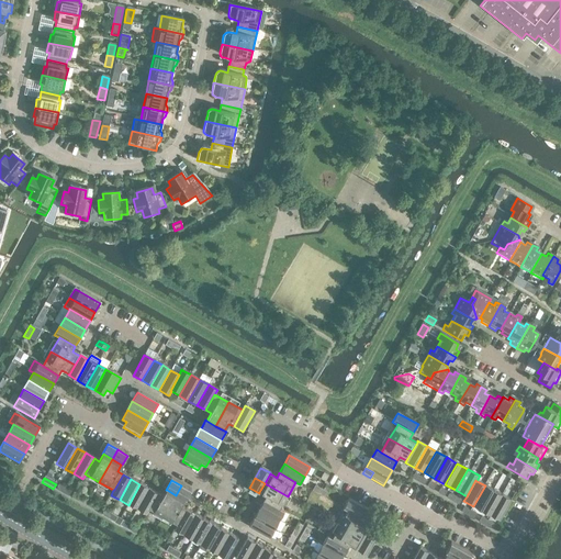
[(279,511),(280,510),(288,496),(265,483),(259,492),(266,496),(264,501),(279,511)]
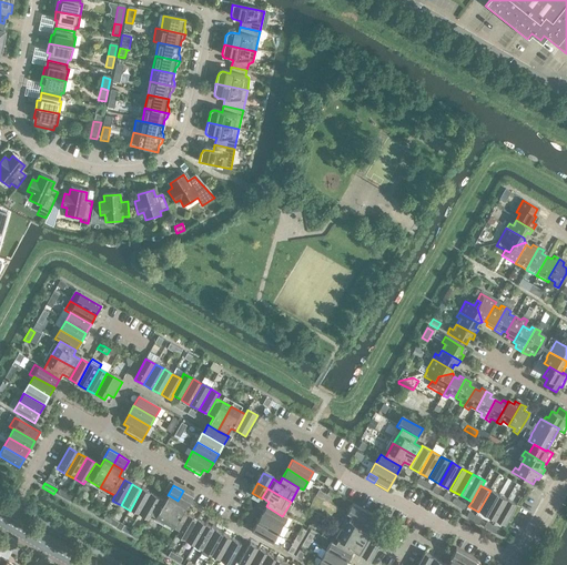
[(141,490),(130,511),(139,515),(150,494),(141,490)]
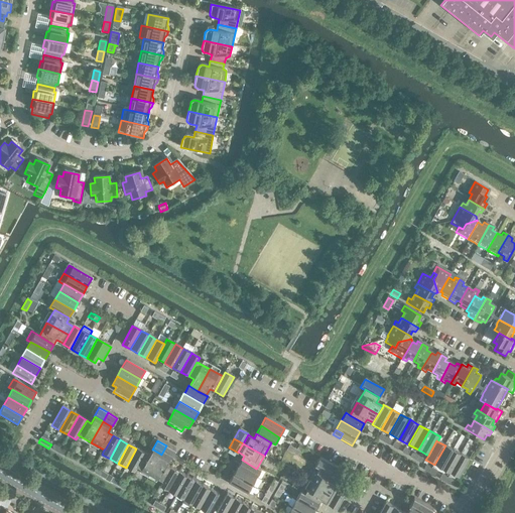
[(166,445),(161,455),(169,460),(170,460),(175,452),(166,445)]
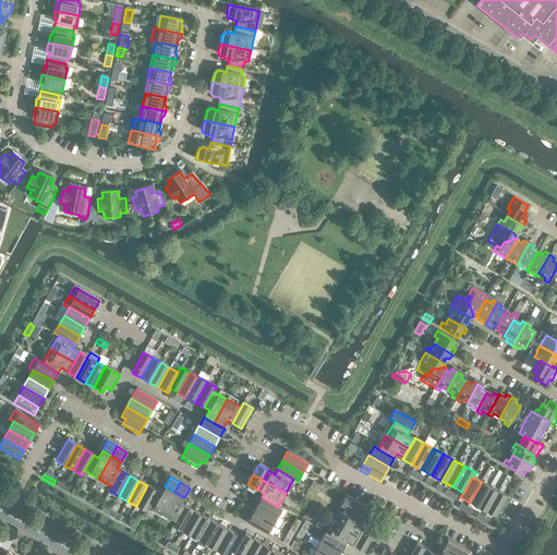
[(477,507),(489,486),(482,482),(470,503),(477,507)]
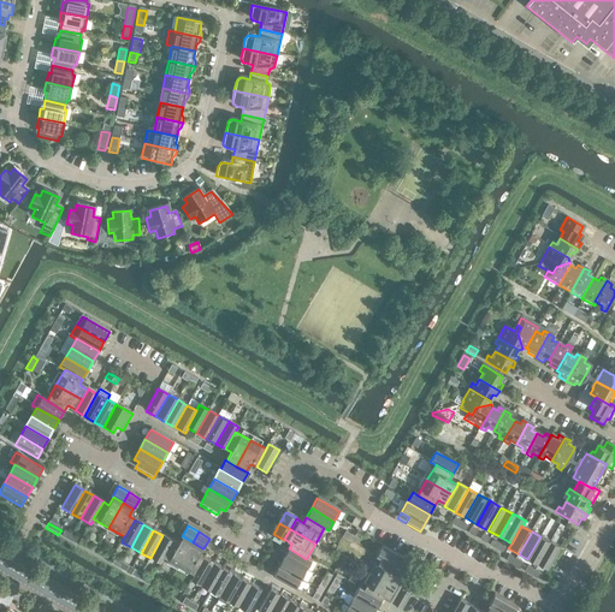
[(172,541),(163,535),(151,558),(160,564),(164,559),(163,559),(172,541)]
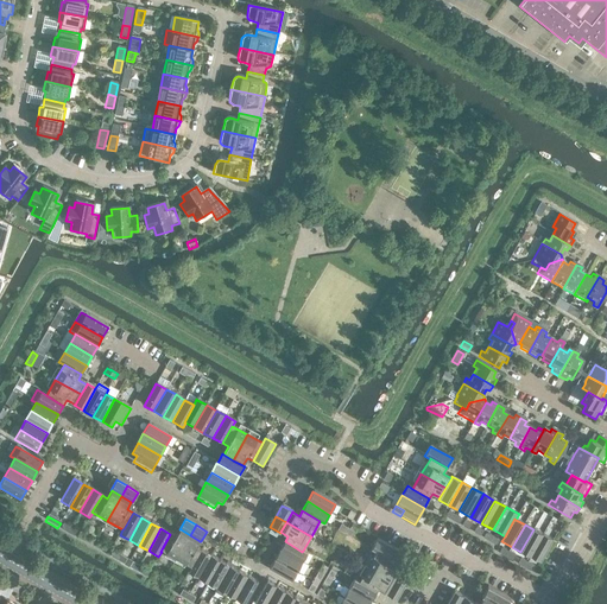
[(176,538),(170,534),(160,552),(162,552),(176,560),(190,535),(181,529),(176,538)]
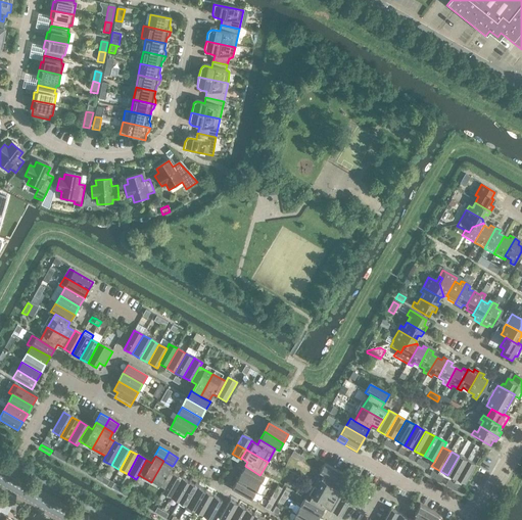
[(456,480),(467,461),(459,456),(447,475),(456,480)]
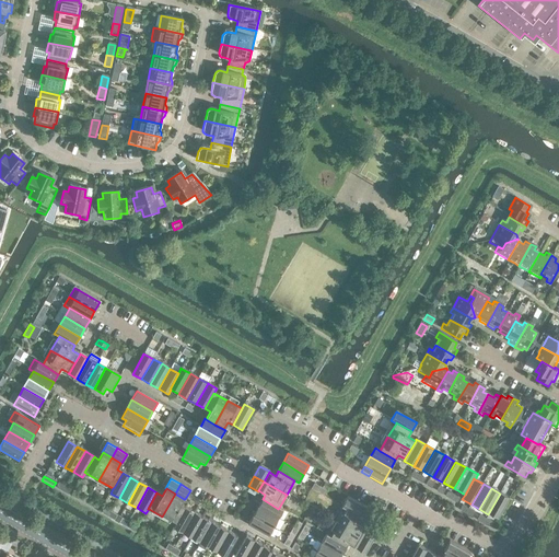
[(162,517),(176,524),(185,509),(179,506),(184,499),(175,494),(162,517)]
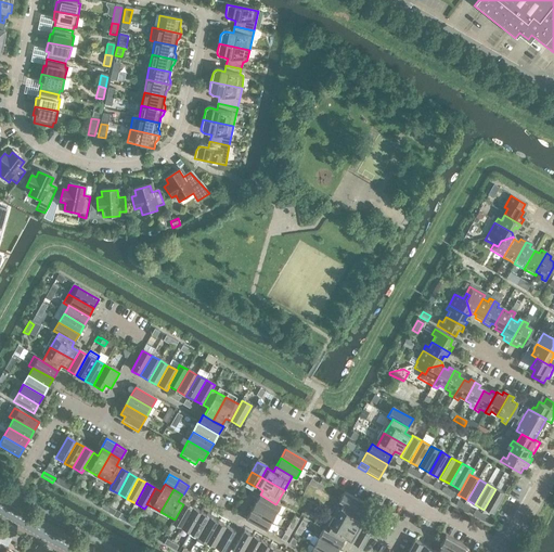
[(495,489),(484,510),(493,514),(504,493),(495,489)]
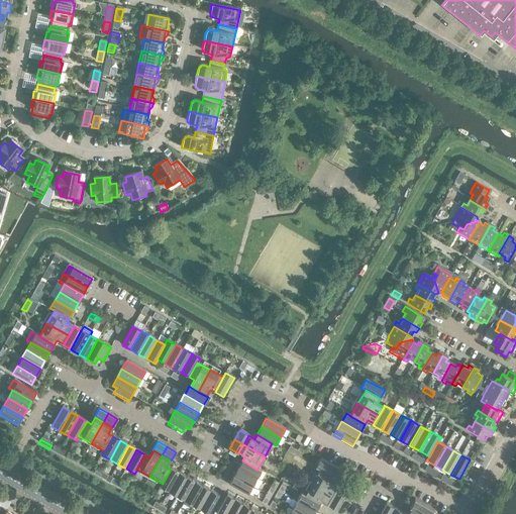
[(320,471),(334,480),(339,471),(320,459),(315,469),(319,472),(320,471)]
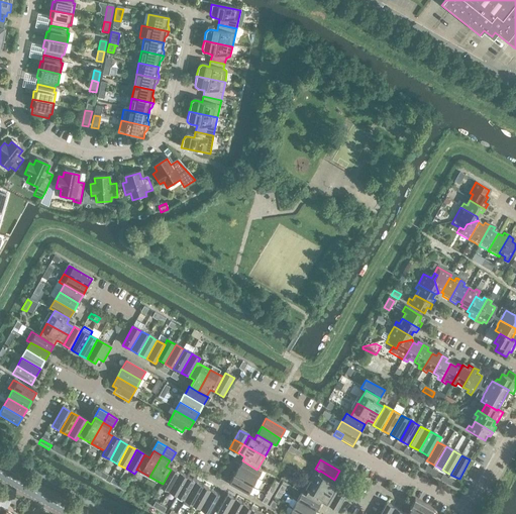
[(237,469),(256,480),(262,472),(258,469),(256,470),(242,460),(237,469)]
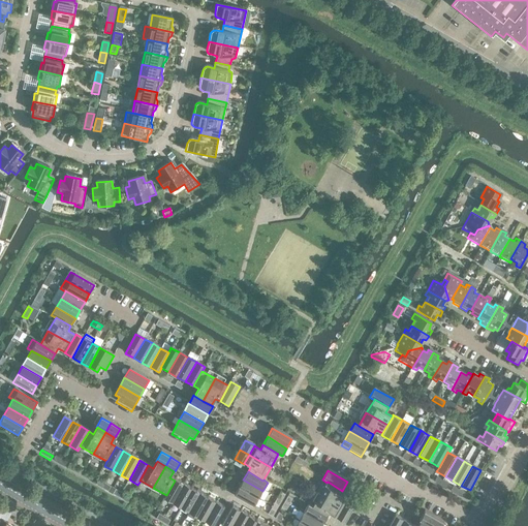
[(239,488),(257,499),(262,491),(243,480),(239,488)]
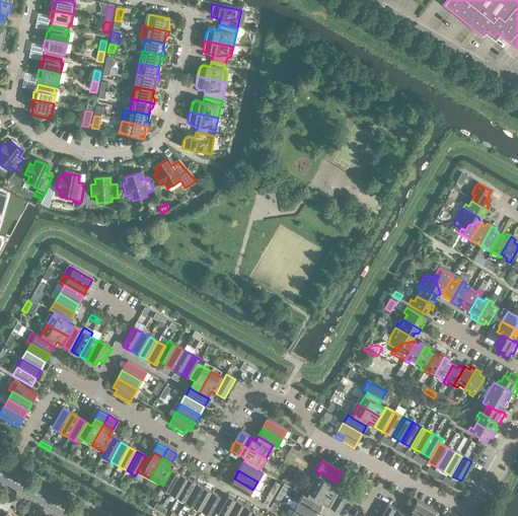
[(171,471),(163,486),(160,490),(168,495),(179,475),(171,471)]
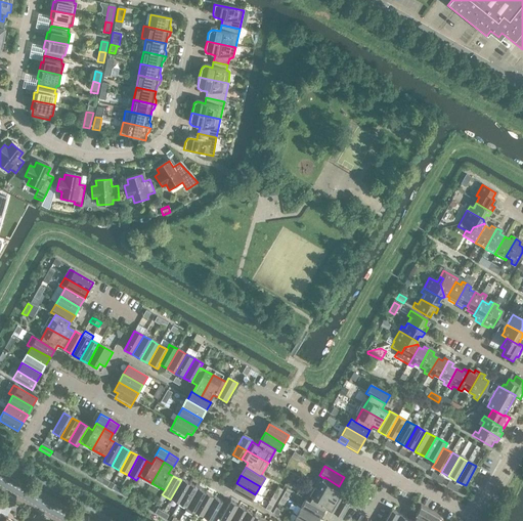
[(338,503),(343,493),(337,489),(339,486),(324,477),(323,478),(316,490),(335,501),(338,503)]
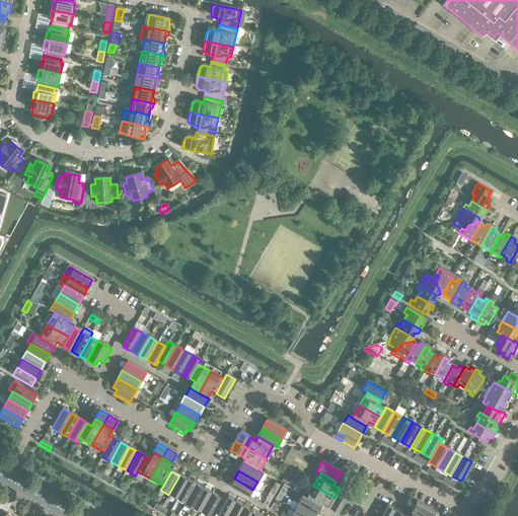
[(168,495),(176,499),(188,481),(179,475),(168,495)]
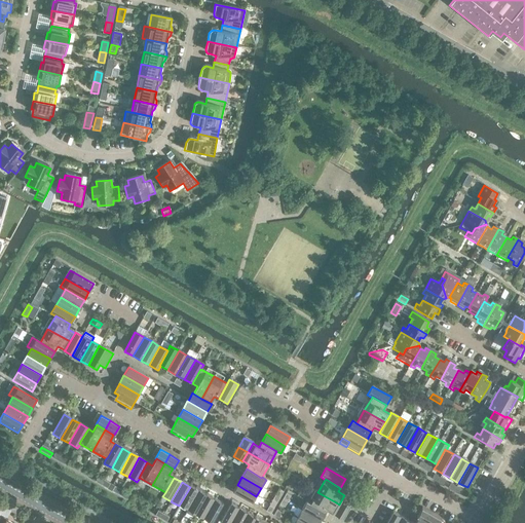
[(232,493),(252,505),(256,496),(237,485),(232,493)]
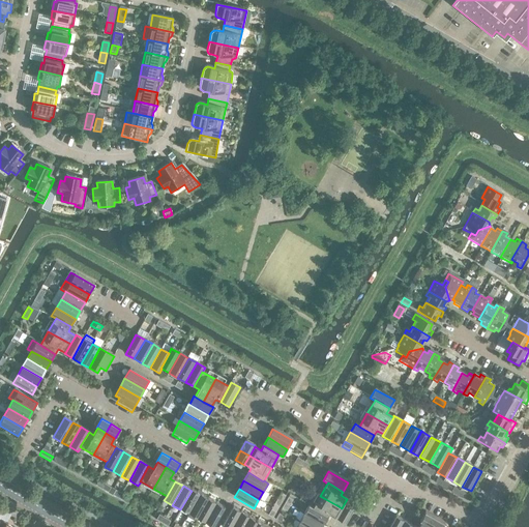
[(180,509),(188,515),(199,495),(192,491),(180,509)]
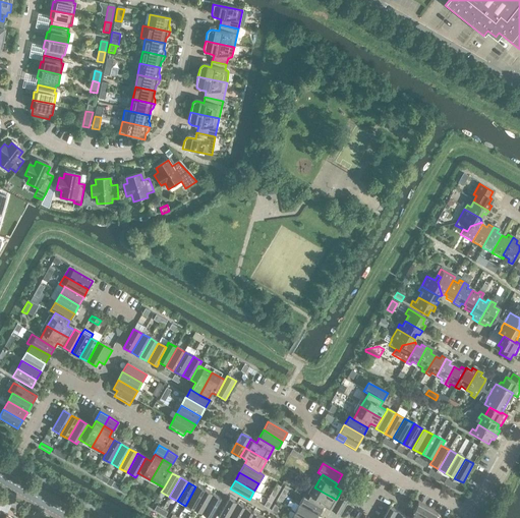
[(204,492),(195,486),(185,506),(183,509),(191,514),(193,510),(204,492)]
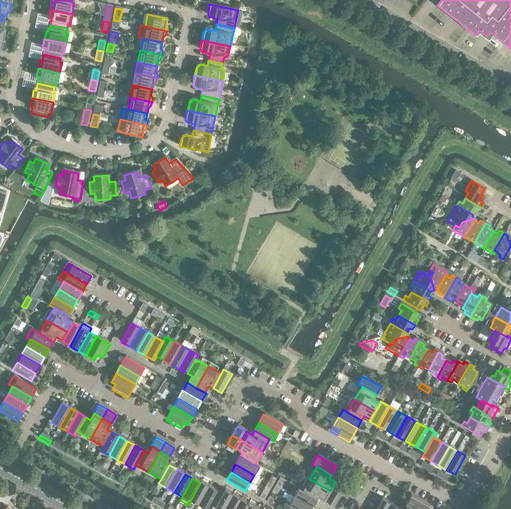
[(325,500),(330,491),(327,489),(309,479),(302,492),(301,493),(316,501),(319,496),(325,500)]
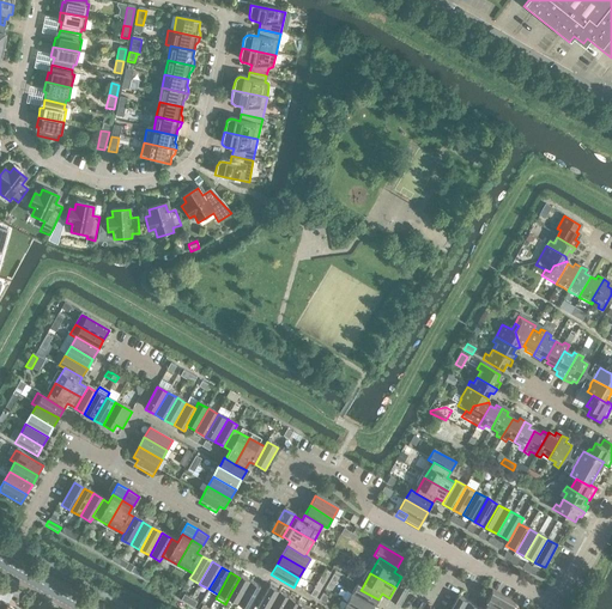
[(403,576),(401,577),(395,588),(406,594),(412,582),(403,576)]
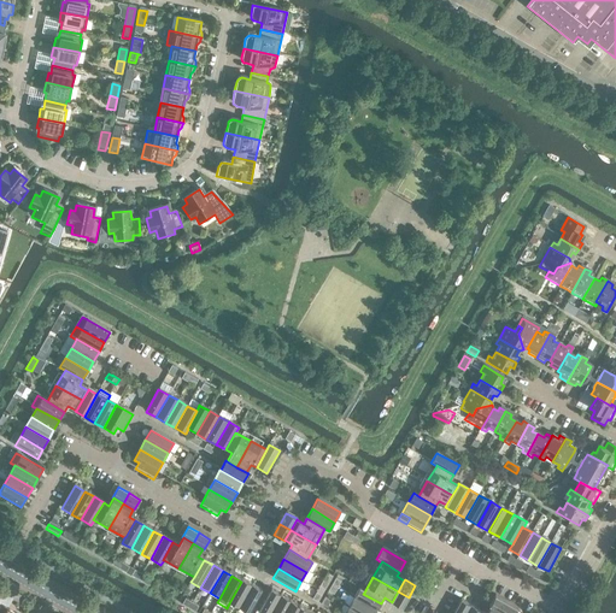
[(229,603),(239,609),(251,587),(241,582),(229,603)]
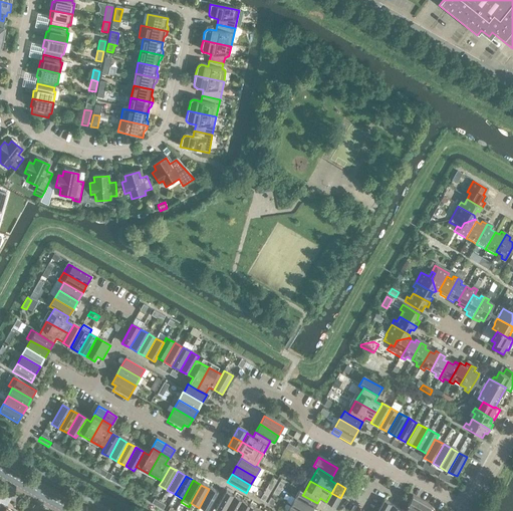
[(209,489),(199,508),(202,510),(209,510),(218,494),(209,489)]
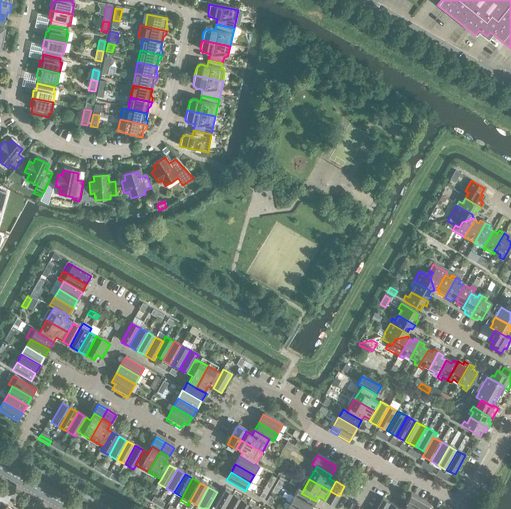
[(224,508),(233,495),(225,490),(215,508),(224,508)]
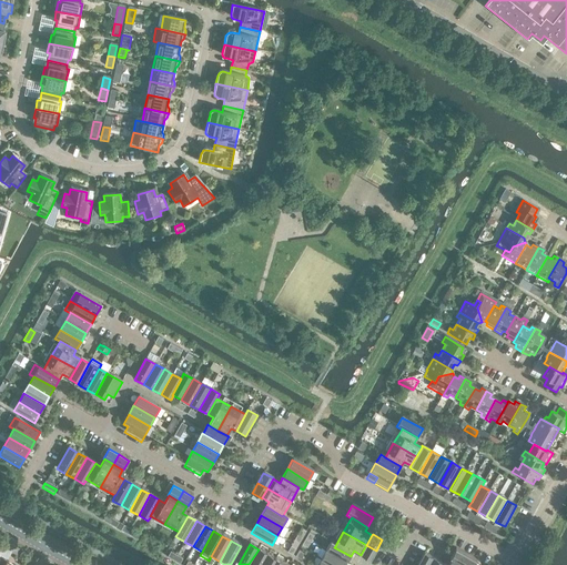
[(334,547),(335,546),(331,544),(325,553),(346,564),(351,556),(334,547)]
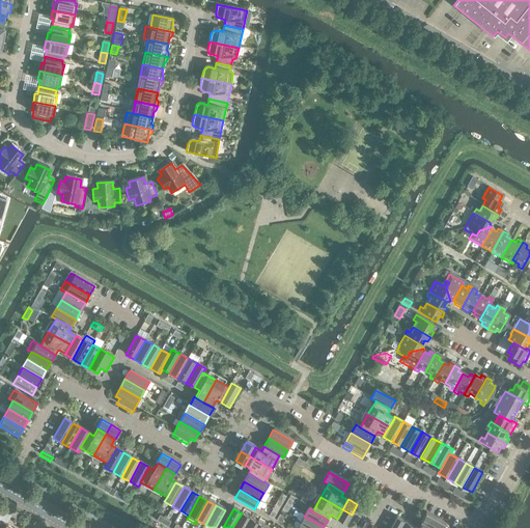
[(352,515),(342,509),(337,519),(345,524),(352,515)]
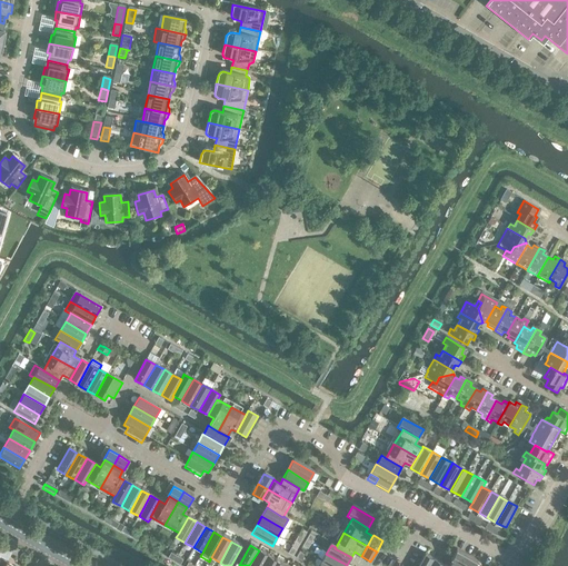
[(261,565),(268,555),(259,550),(249,565),(261,565)]
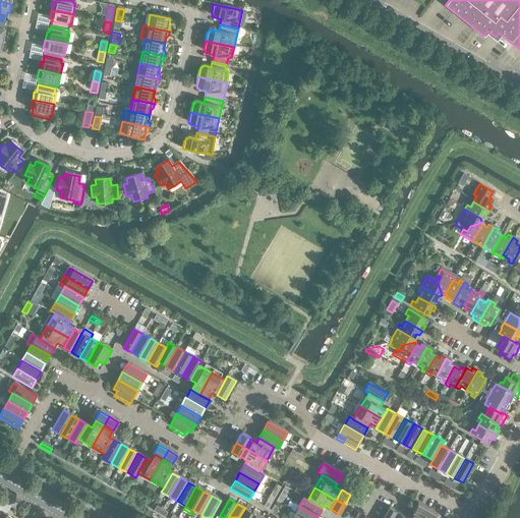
[(414,513),(420,517),(423,517),(427,509),(418,504),(413,513),(414,513)]
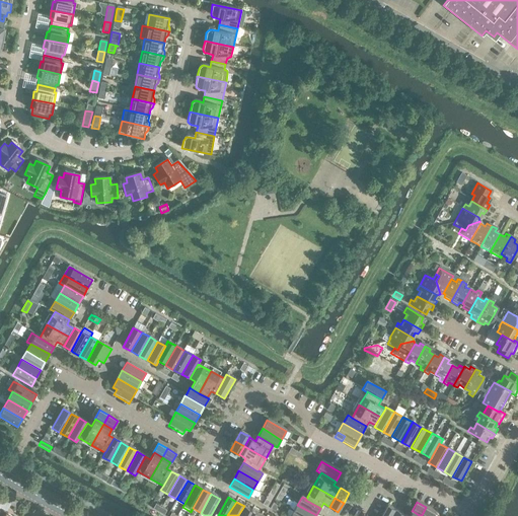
[(292,513),(296,515),(316,515),(297,505),(292,513)]
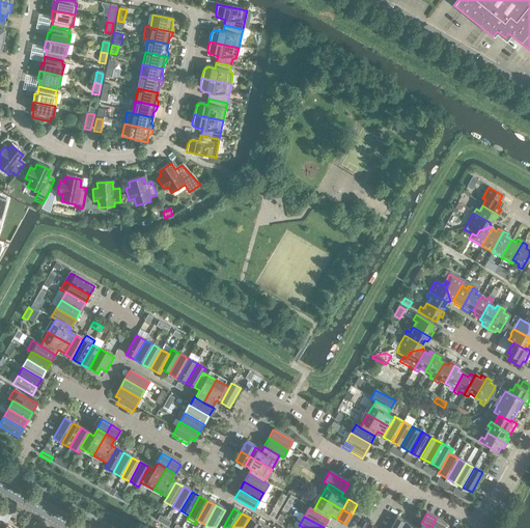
[(254,527),(257,523),(250,518),(244,527),(254,527)]
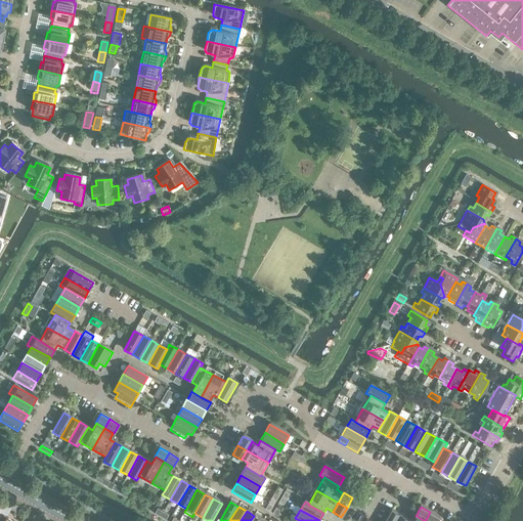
[(397,520),(400,516),(391,511),(385,520),(397,520)]
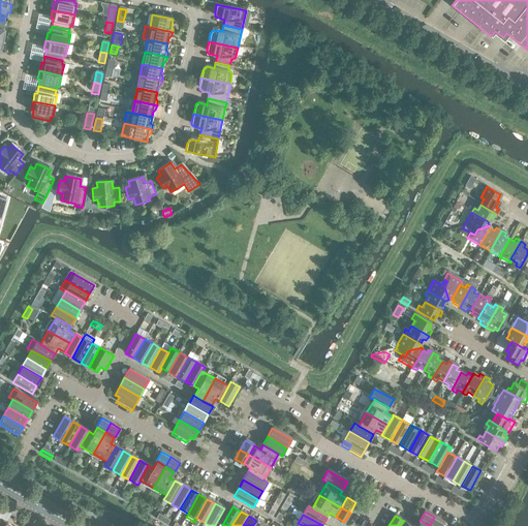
[(441,525),(443,523),(434,517),(430,525),(441,525)]
